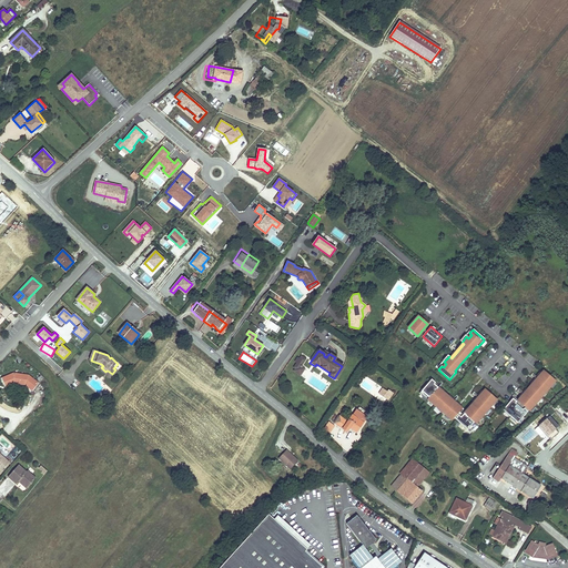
[(112,374),(108,371),(107,371),(105,372),(101,367),(103,366),(101,364),(98,367),(111,379),(118,372),(115,369),(112,374)]
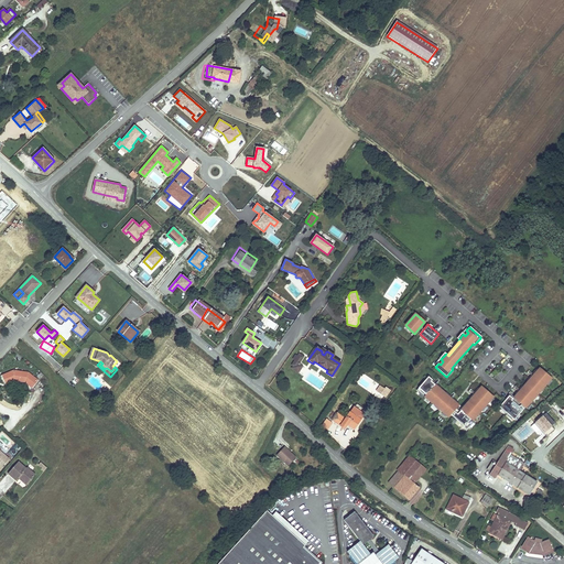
[(297,364),(293,361),(291,365),(292,366),(291,368),(296,372),(301,366),(297,364)]
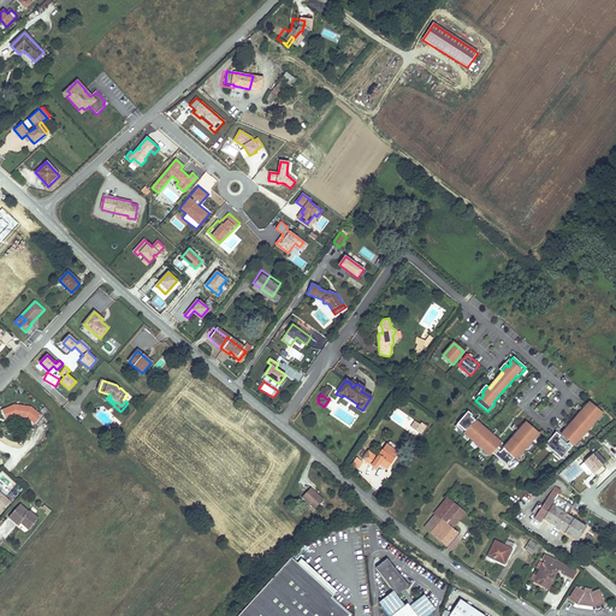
[(561,434),(573,445),(579,438),(578,437),(592,420),(592,421),(600,412),(590,402),(561,434)]
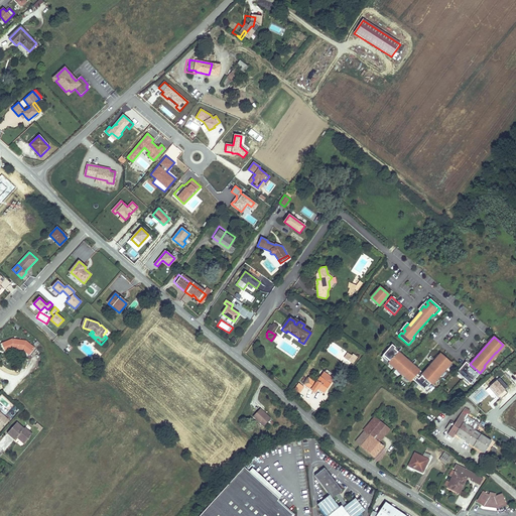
[(12,340),(1,344),(5,352),(14,348),(22,349),(30,355),(35,349),(25,342),(12,340)]
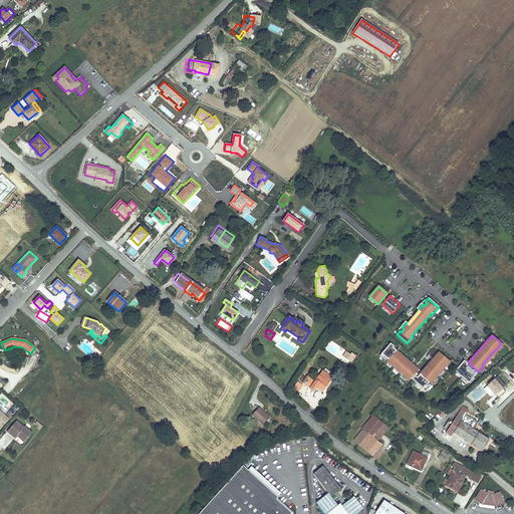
[(391,343),(381,353),(389,359),(403,371),(410,378),(411,377),(424,389),(430,381),(429,380),(441,366),(442,367),(448,359),(439,352),(417,377),(413,374),(418,368),(397,350),(393,347),(394,346),(391,343)]
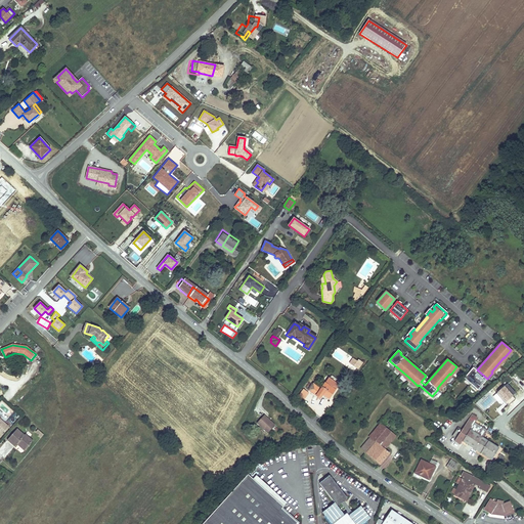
[(487,379),(488,380),(513,352),(511,350),(504,358),(504,357),(491,372),(492,373),(487,379)]
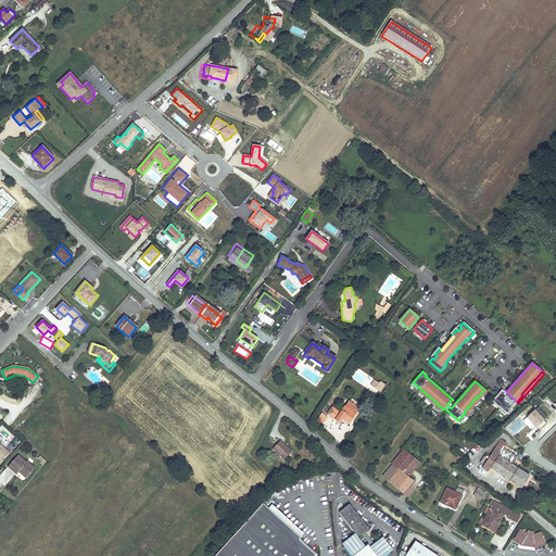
[(380,381),(379,383),(376,389),(380,392),(384,384),(380,381)]
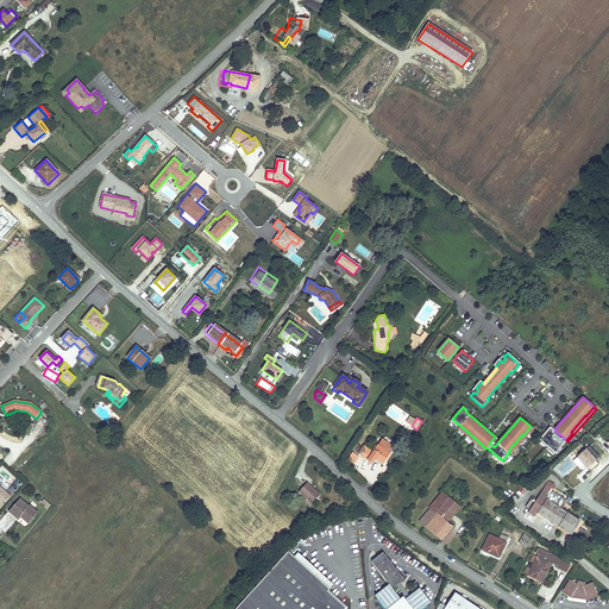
[(460,426),(458,428),(484,450),(485,449),(477,440),(460,426)]
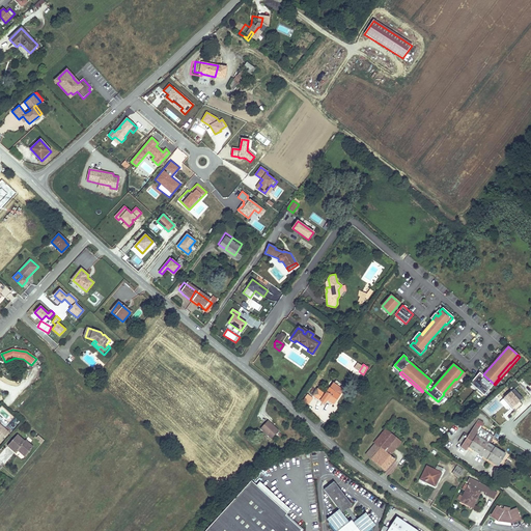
[(479,372),(470,383),(472,384),(476,388),(484,395),(488,390),(493,385),(490,382),(488,383),(481,376),(482,375),(479,372)]
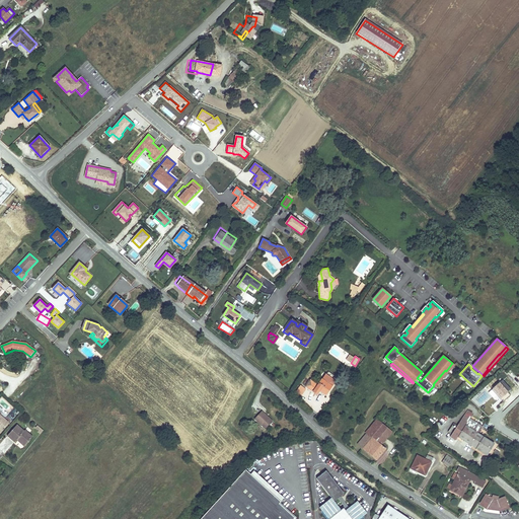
[(322,383),(330,388),(334,383),(326,378),(322,383)]
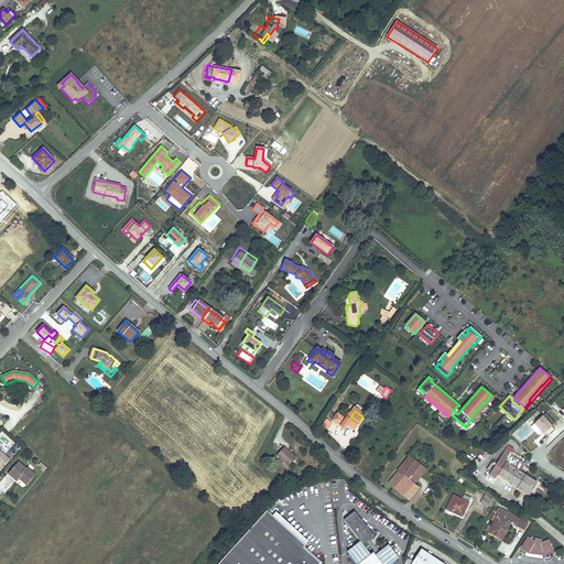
[(545,413),(534,423),(540,430),(541,429),(546,435),(548,436),(554,430),(552,426),(555,423),(545,413)]
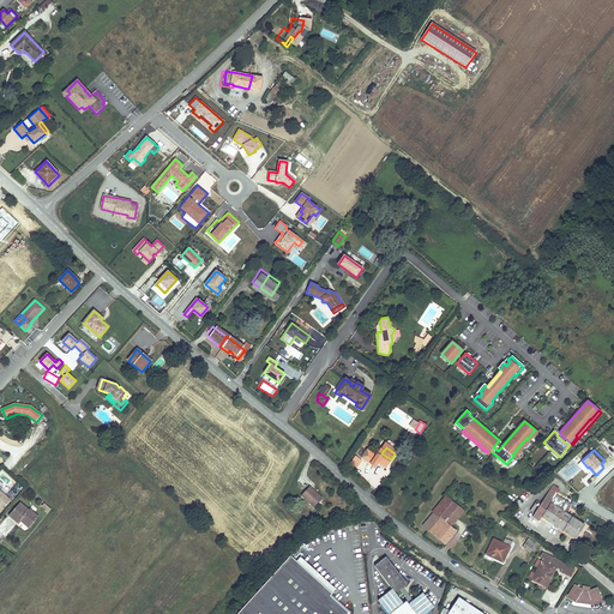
[(378,451),(369,463),(374,467),(377,464),(384,469),(391,459),(381,453),(378,451)]
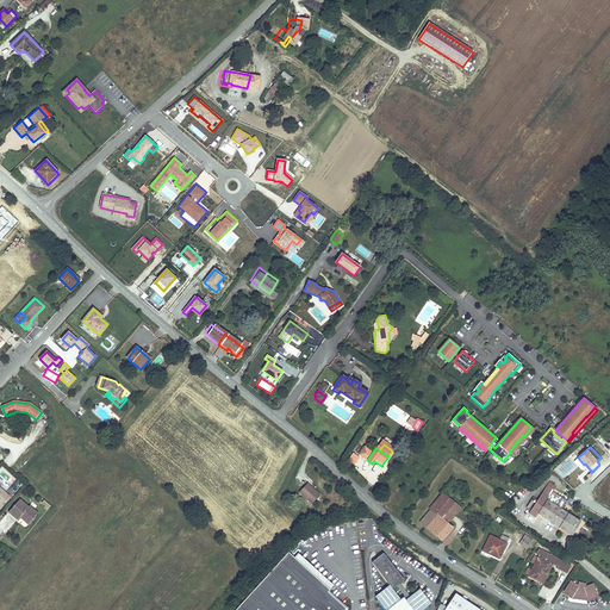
[(307,483),(299,492),(311,504),(321,495),(307,483)]
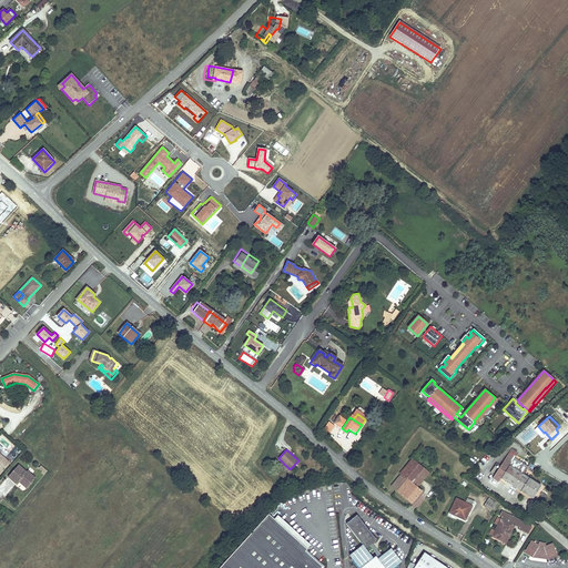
[(537,498),(546,485),(527,474),(531,466),(518,458),(521,453),(515,449),(497,478),(503,483),(506,478),(537,498)]
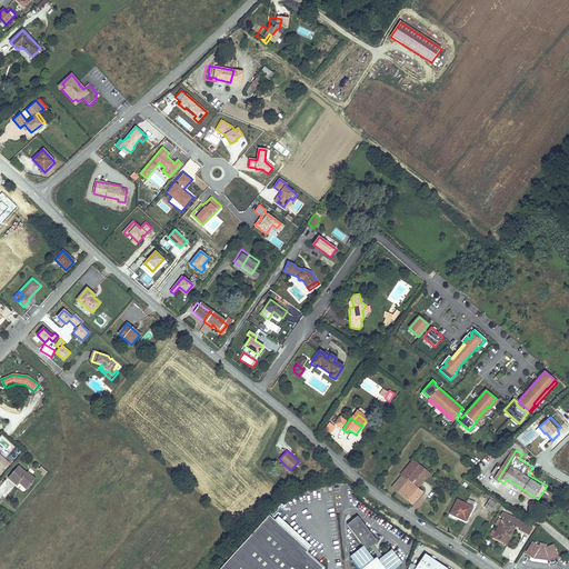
[(10,463),(0,453),(0,473),(2,471),(10,463)]
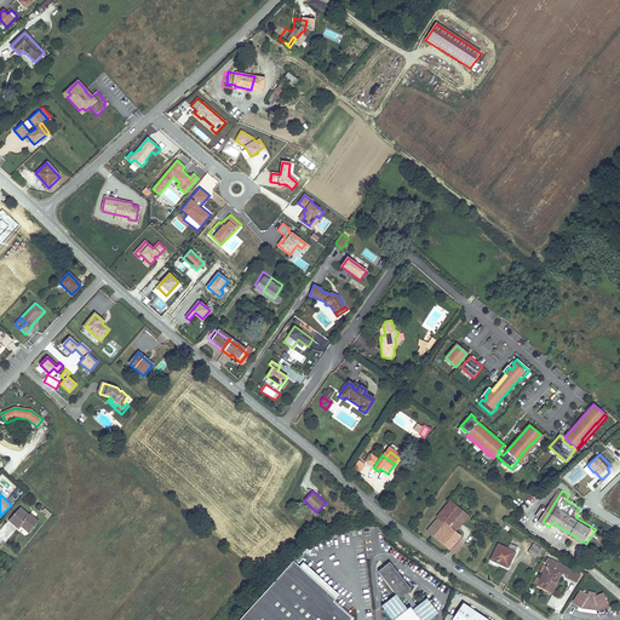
[(447,498),(435,515),(454,528),(466,511),(447,498)]
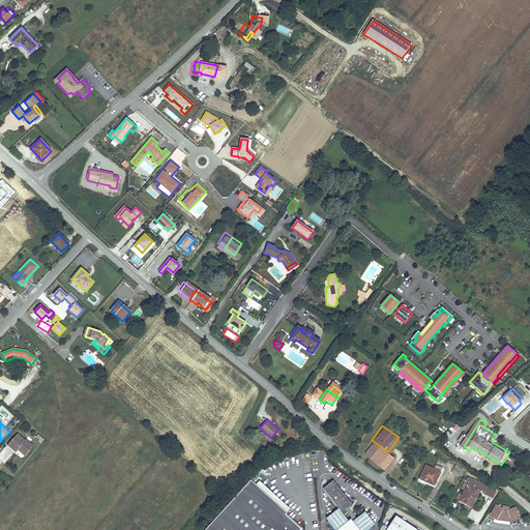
[(25,440),(18,434),(8,444),(17,450),(18,449),(25,455),(33,445),(30,442),(26,439),(25,440)]
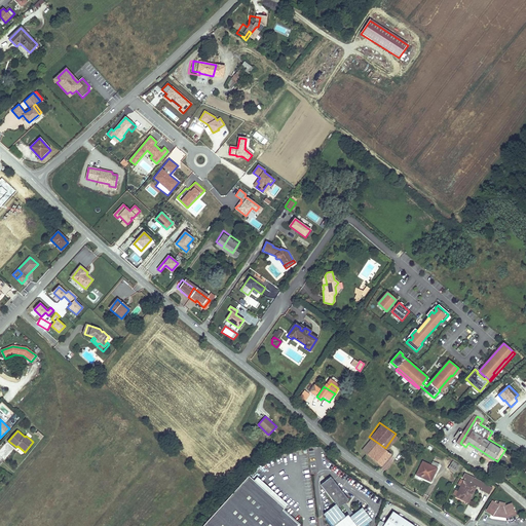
[(40,440),(43,435),(37,430),(34,436),(40,440)]
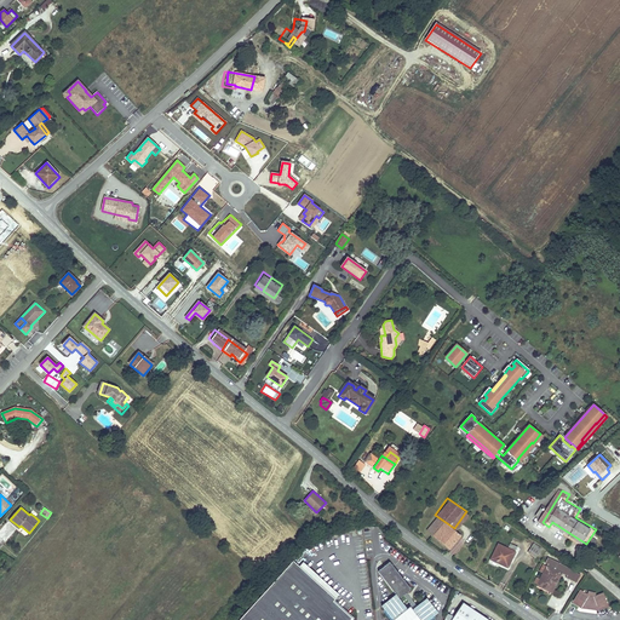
[(454,528),(435,515),(434,516),(436,518),(426,532),(449,549),(460,533),(454,528)]
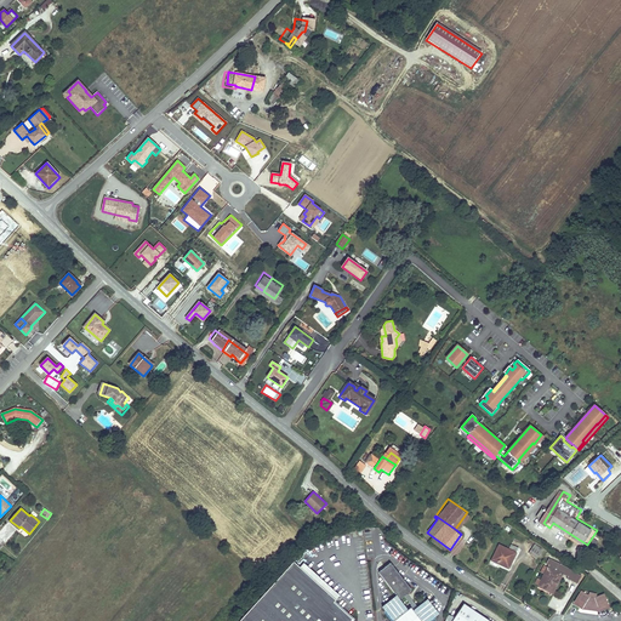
[(501,543),(494,559),(510,567),(519,546),(513,542),(511,548),(501,543)]
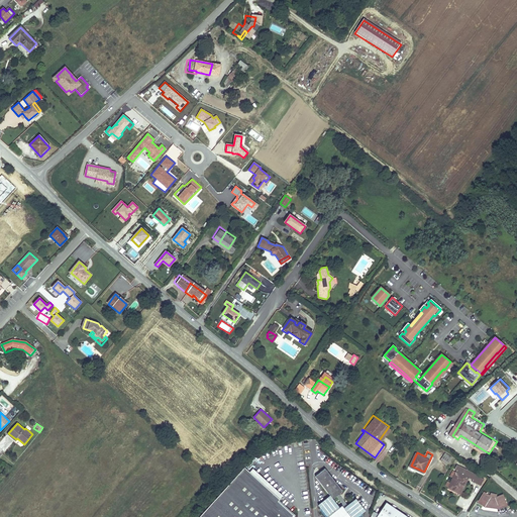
[(449,462),(453,455),(446,451),(442,459),(449,462)]
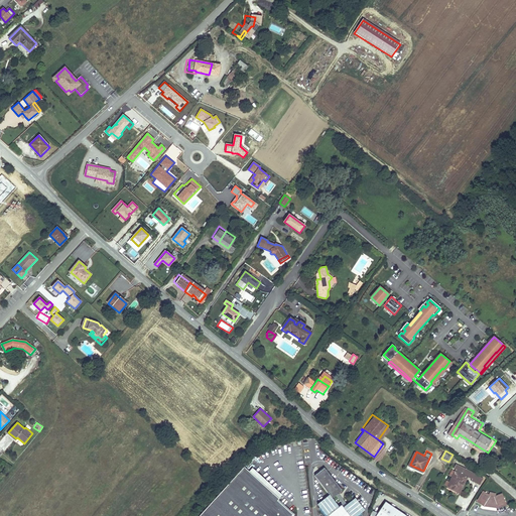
[(449,485),(459,490),(465,479),(467,480),(470,476),(474,478),(474,479),(483,484),(486,477),(477,473),(477,472),(459,462),(456,467),(458,468),(452,481),(449,479),(447,484),(449,485)]
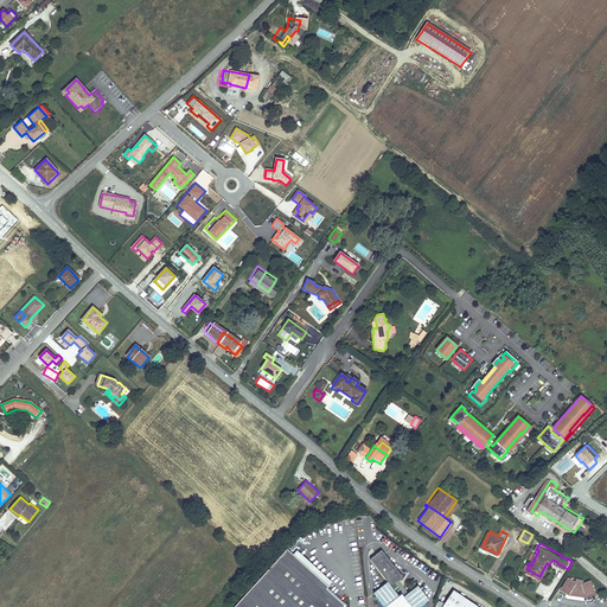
[(289,547),(231,606),(340,606),(342,606),(339,605),(343,601),(327,587),(330,585),(294,553),(289,547)]
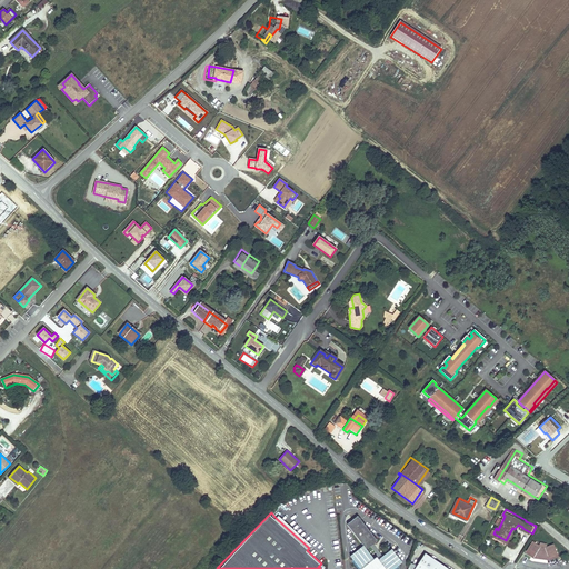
[(280,513),(276,518),(309,548),(312,545),(280,513)]
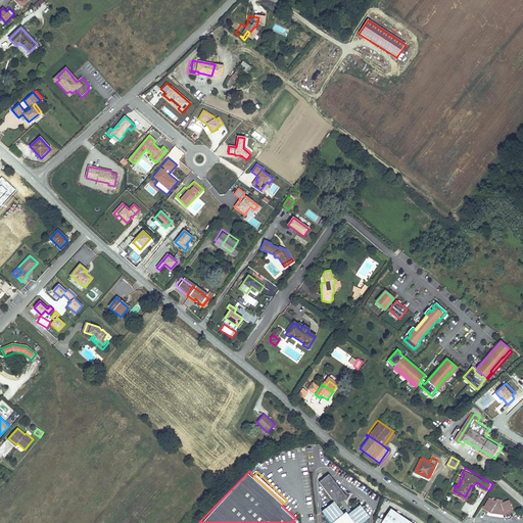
[(514,512),(509,500),(502,503),(503,501),(496,498),(495,502),(489,497),(482,509),(490,514),(506,515),(514,512)]
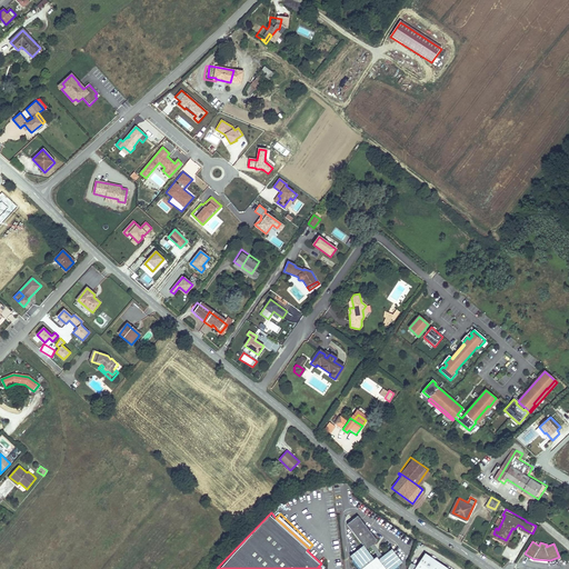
[(373,558),(363,545),(350,555),(360,568),(359,568),(391,568),(402,561),(391,548),(378,558),(377,556),(373,558)]
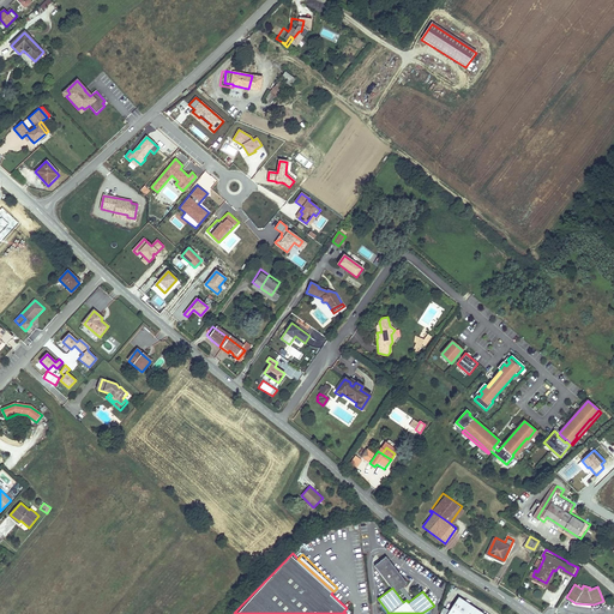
[(483,613),(459,597),(450,611),(447,613),(483,613)]
